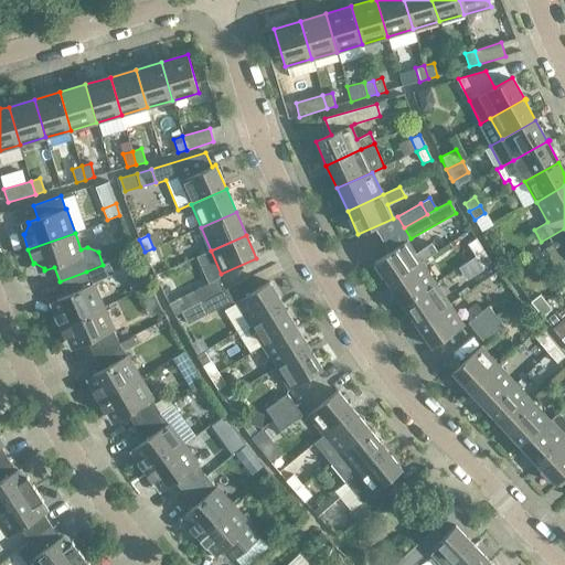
[(483,251),(476,240),(468,245),(476,256),(483,251)]
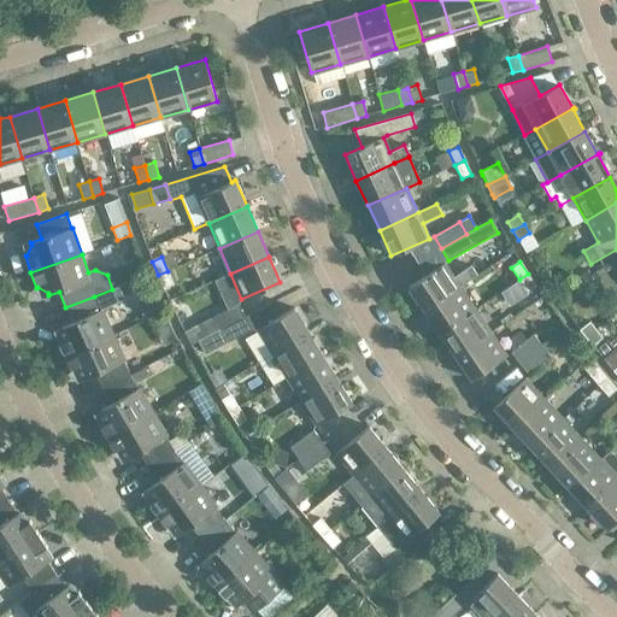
[(477,275),(470,265),(453,277),(444,264),(409,287),(424,311),(459,287),(477,275)]
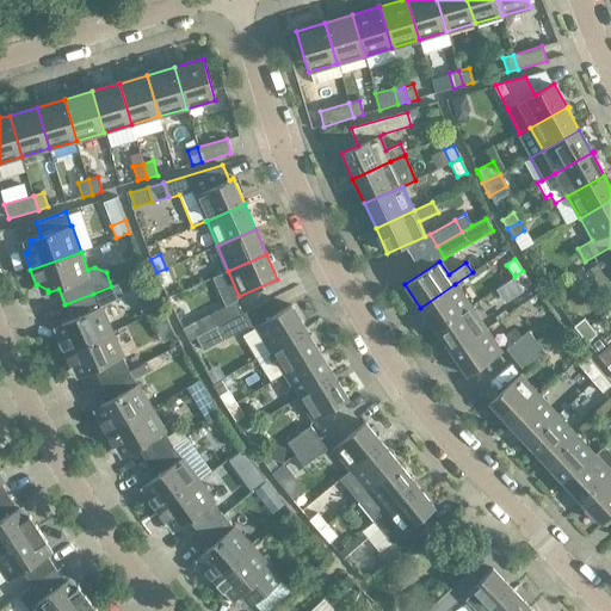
[(172,282),(166,269),(156,272),(162,287),(172,282)]
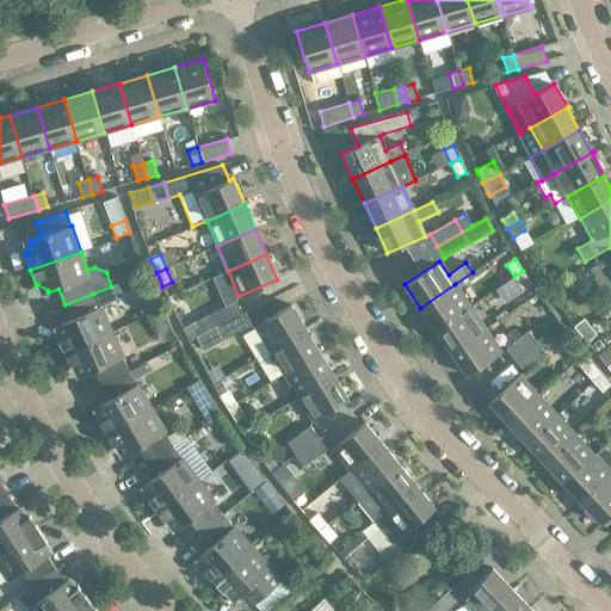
[(531,284),(523,271),(514,277),(523,290),(531,284)]
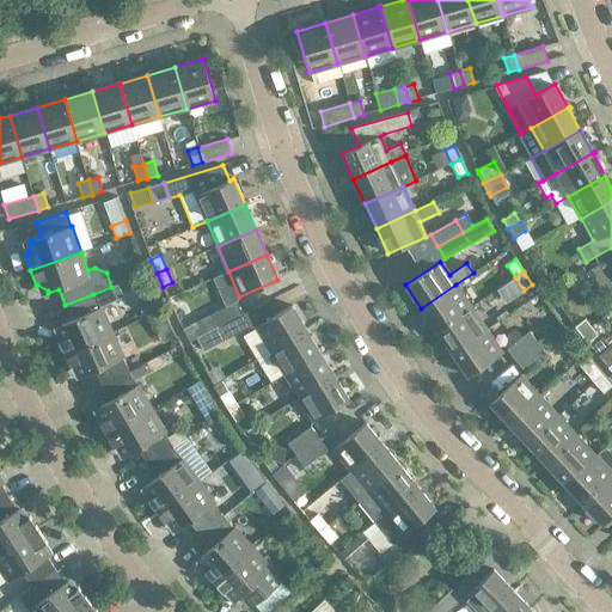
[(471,307),(456,285),(421,308),(436,330),(471,307)]
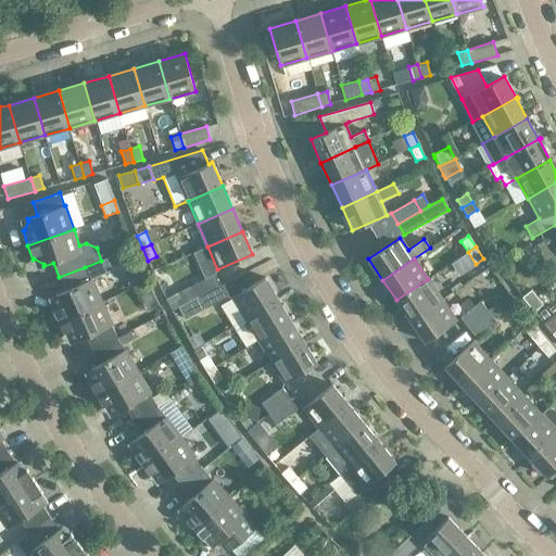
[(90,279),(85,267),(59,277),(65,291),(55,295),(57,298),(53,308),(52,308),(58,323),(102,302),(91,279),(90,279)]
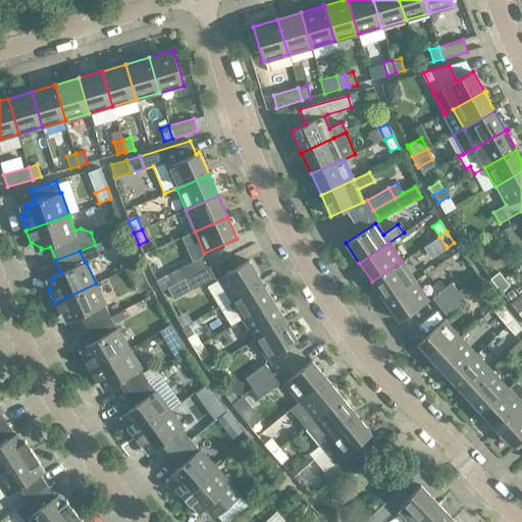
[(186,279),(207,268),(202,257),(180,268),(186,279)]
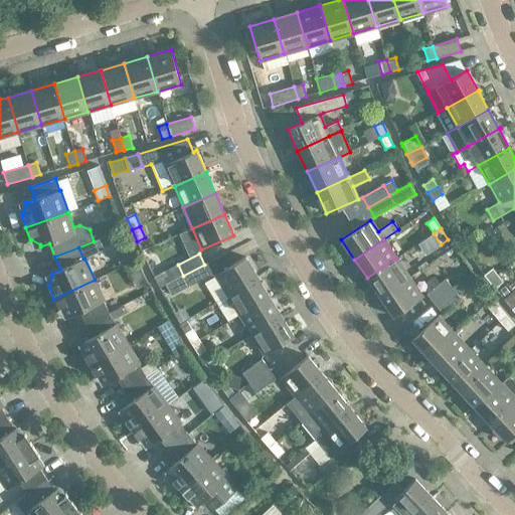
[(227,296),(258,278),(244,258),(214,276),(227,296)]
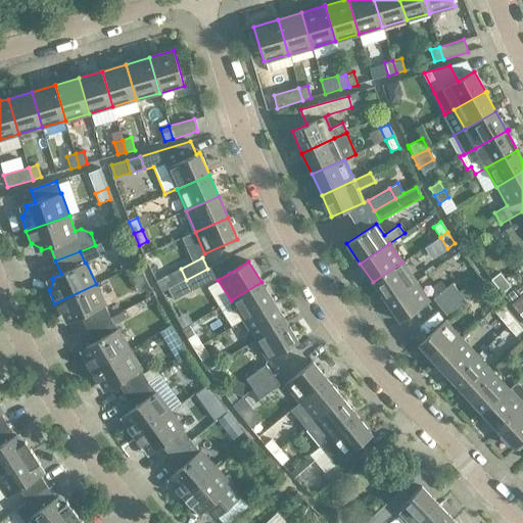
[(416,282),(402,263),(373,282),(386,301),(416,282)]
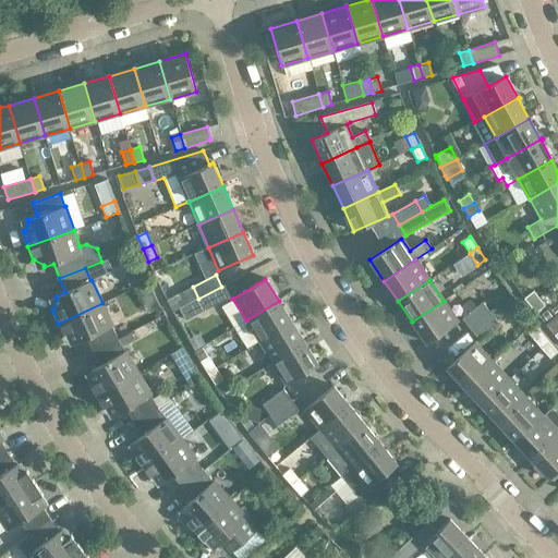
[(221,287),(198,299),(179,310),(185,320),(228,299),(221,287)]
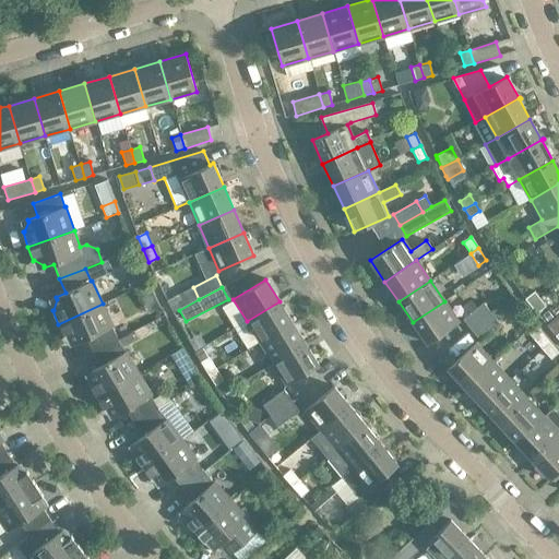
[(531,307),(540,299),(534,292),(525,299),(531,307)]
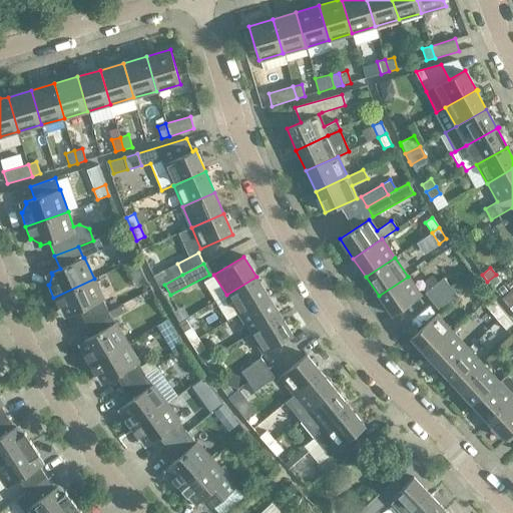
[(475,281),(469,274),(459,281),(465,289),(475,281)]
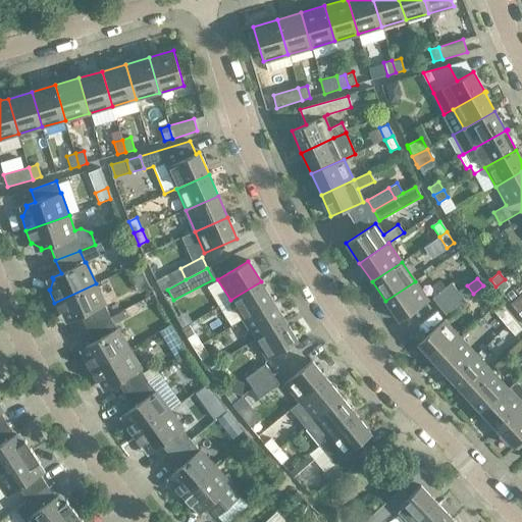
[(510,285),(505,279),(496,286),(501,293),(510,285)]
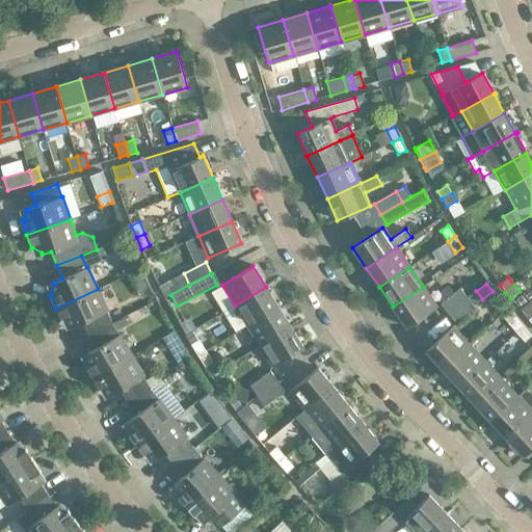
[(278,307),(266,287),(235,306),(247,326),(278,307)]
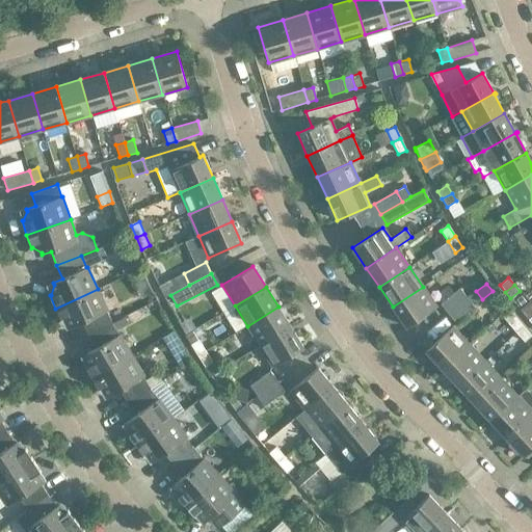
[(436,307),(423,287),(393,307),(406,327),(436,307)]
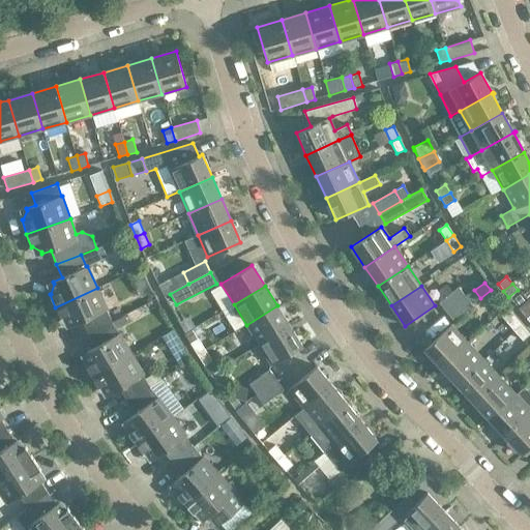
[(108,310),(97,288),(55,307),(61,320),(62,320),(71,323),(72,325),(82,322),(88,334),(112,322),(107,311),(108,310)]
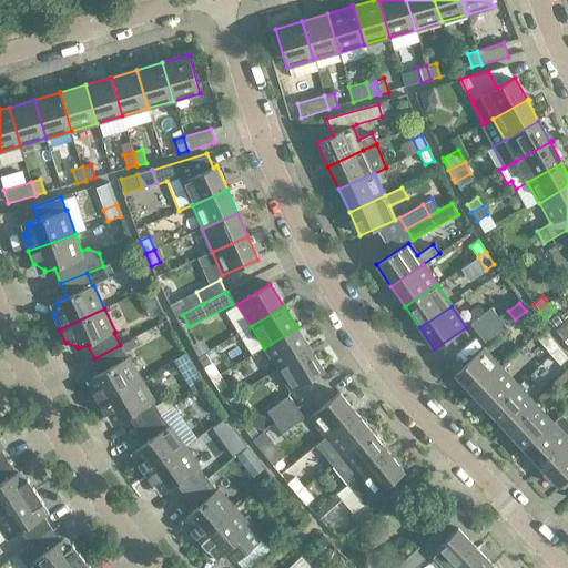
[(478,335),(499,318),(490,308),(469,325),(478,335)]
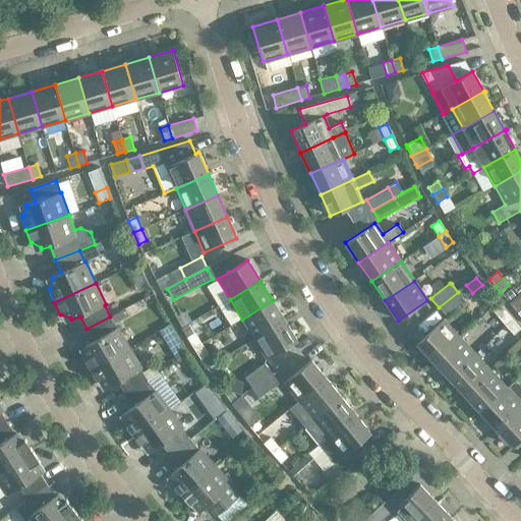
[(465,301),(458,292),(439,307),(446,316),(465,301)]
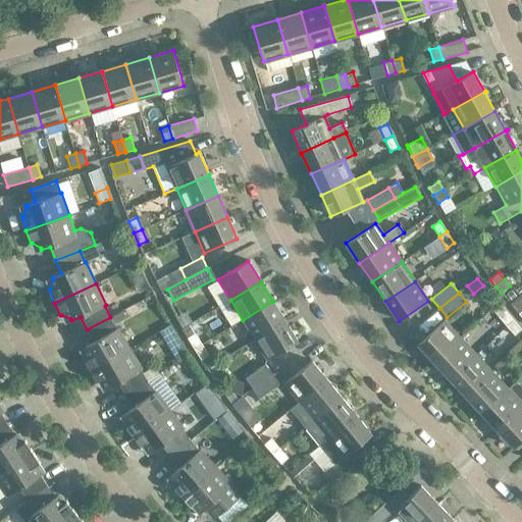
[(284,321),(273,301),(243,320),(255,340),(284,321)]
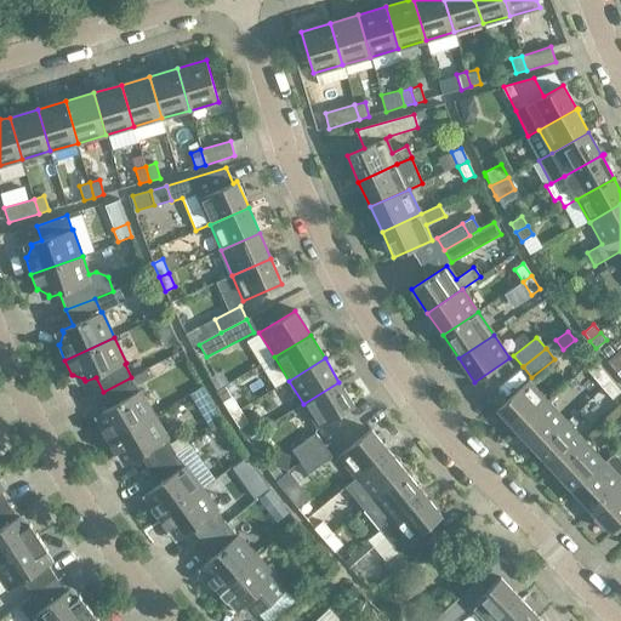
[(585,368),(603,388),(610,381),(592,360),(585,368)]
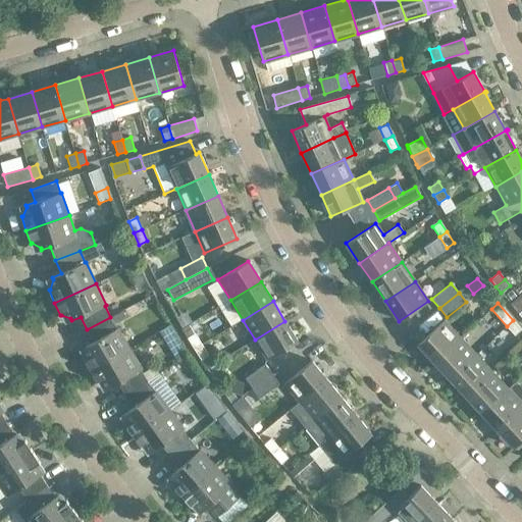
[(122,311),(110,317),(114,324),(125,318),(122,311)]
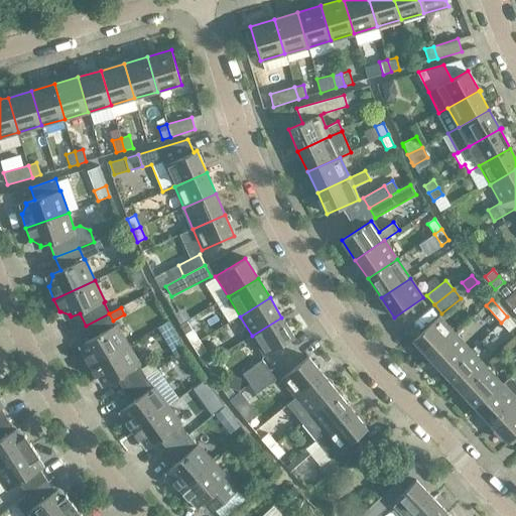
[(113,320),(109,313),(86,326),(93,339),(85,343),(86,346),(84,355),(82,356),(89,368),(128,345),(116,325),(115,325),(113,320)]
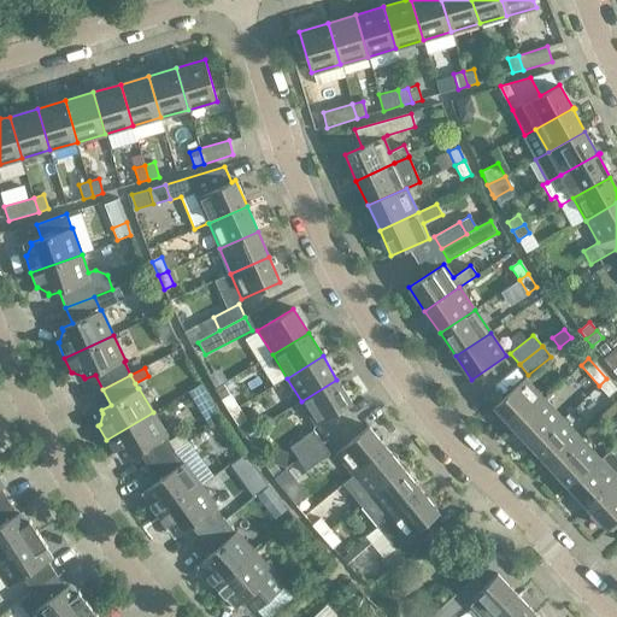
[(512,428),(544,399),(524,378),(493,407),(512,428)]
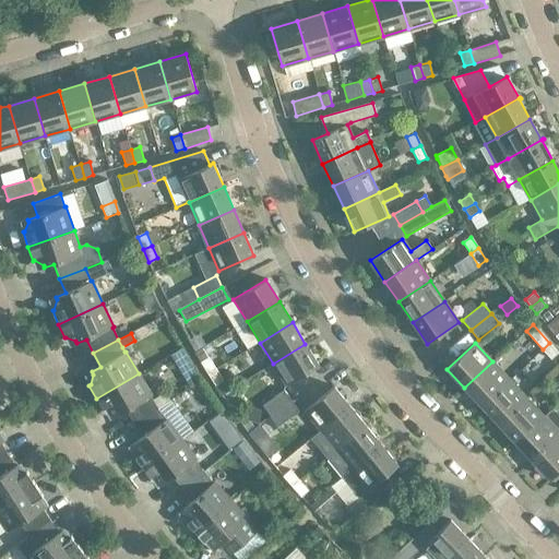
[(558,353),(549,343),(543,349),(551,360),(558,353)]
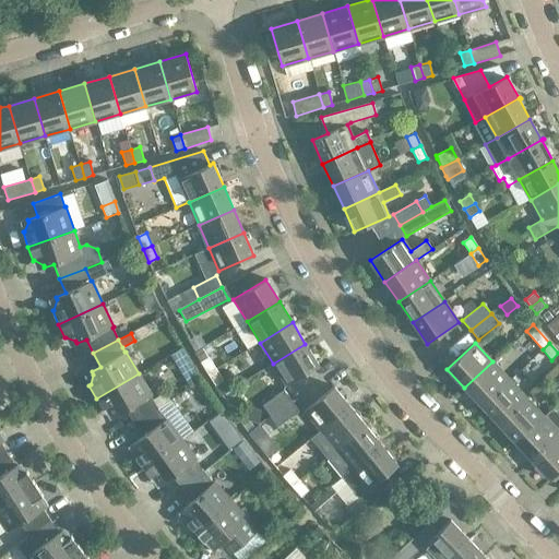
[(319,366),(305,344),(273,364),(286,385),(319,366)]
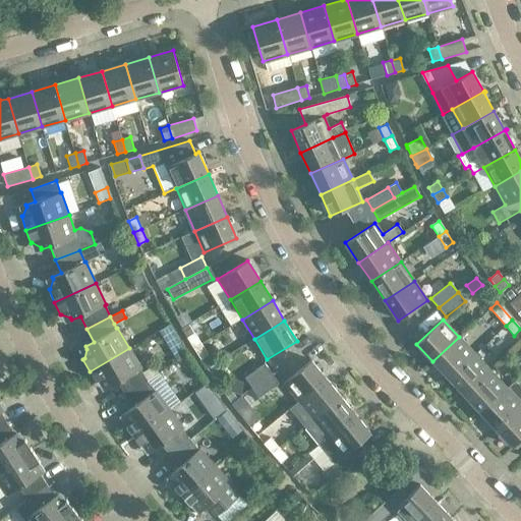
[(193,348),(201,344),(194,333),(186,338),(193,348)]
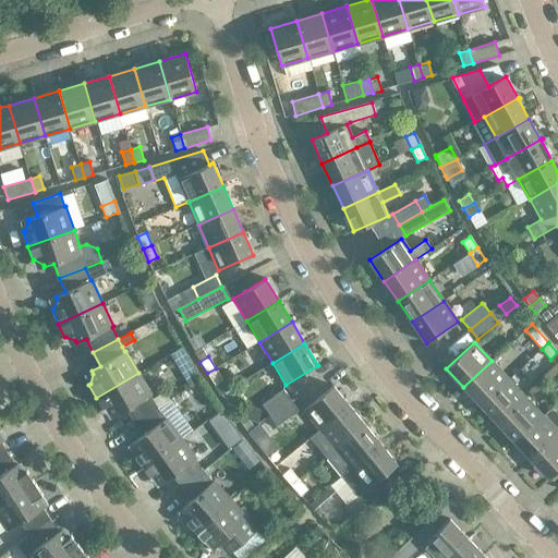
[(509,379),(492,361),(463,387),(481,405),(509,379)]
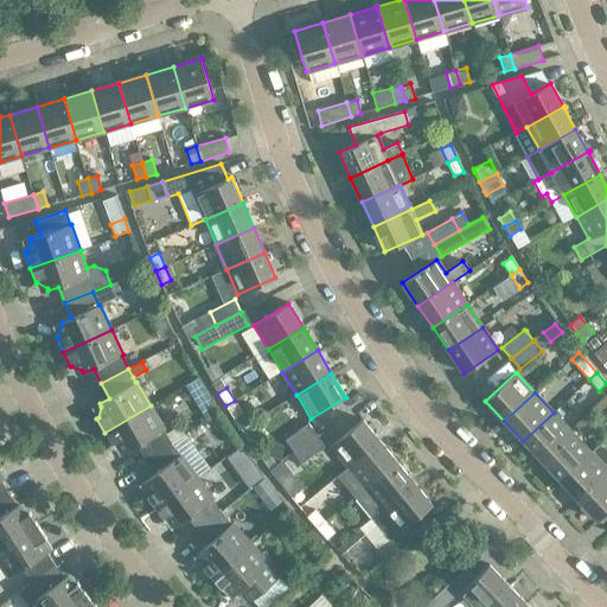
[(242,413),(235,401),(225,406),(234,419),(242,413)]
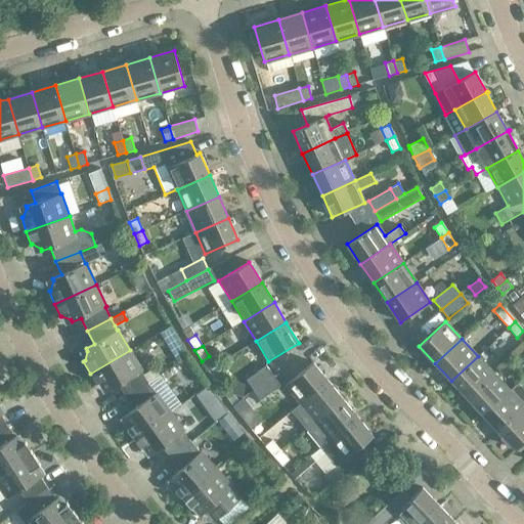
[(130,350),(90,374),(97,386),(98,385),(108,387),(110,390),(118,385),(125,397),(147,383),(141,372),(142,370),(130,350)]
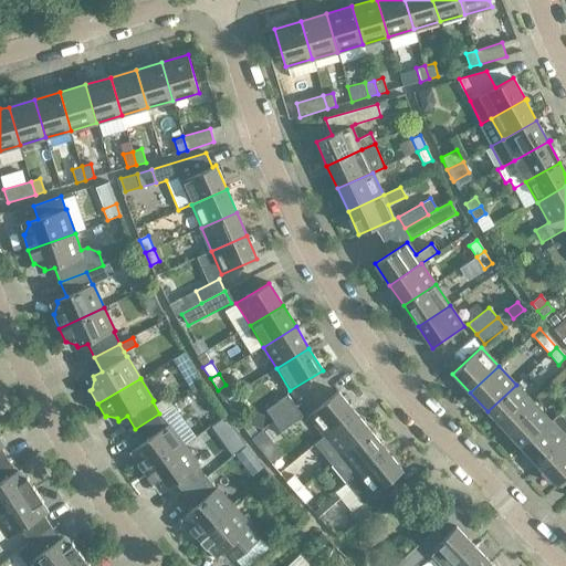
[(488,411),(504,429),(533,402),(516,385),(488,411)]
